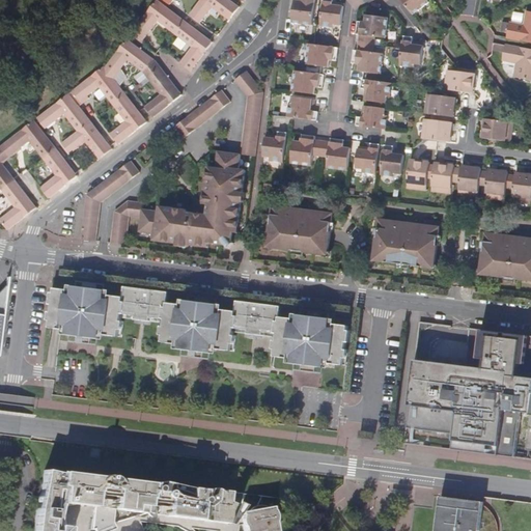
[(177,31),(185,22),(157,0),(140,22),(150,30),(158,21),(160,18),(177,31)]
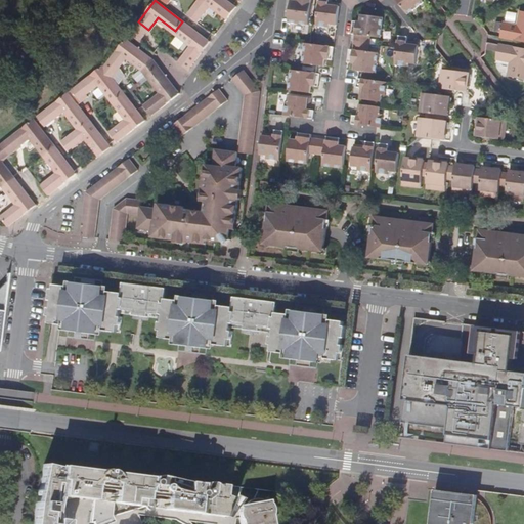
[(228,18),(236,7),(233,5),(226,0),(198,0),(187,15),(198,23),(209,8),(211,5),(228,18)]
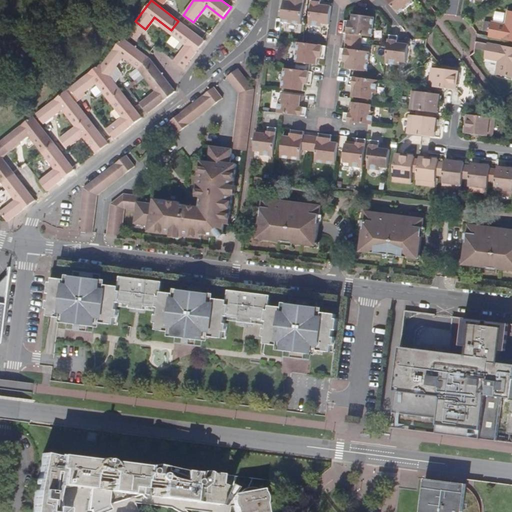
[(284,2),(281,23),(301,26),(304,0),(295,0),(296,3),(292,3),(284,2)]
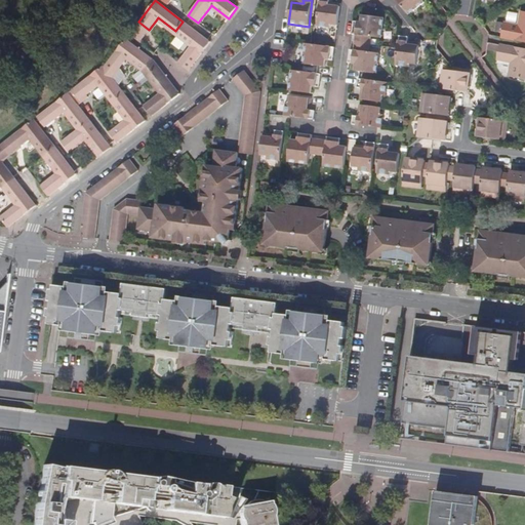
[(327,3),(327,0),(318,0),(315,27),(329,29),(329,26),(336,27),(338,8),(327,6),(327,3)]
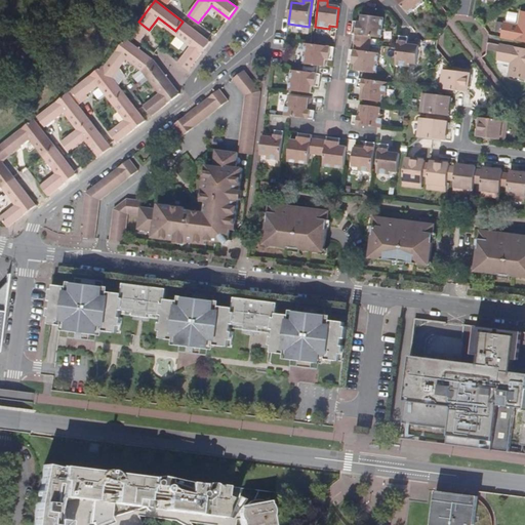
[(395,0),(408,16),(425,4),(420,0),(395,0)]
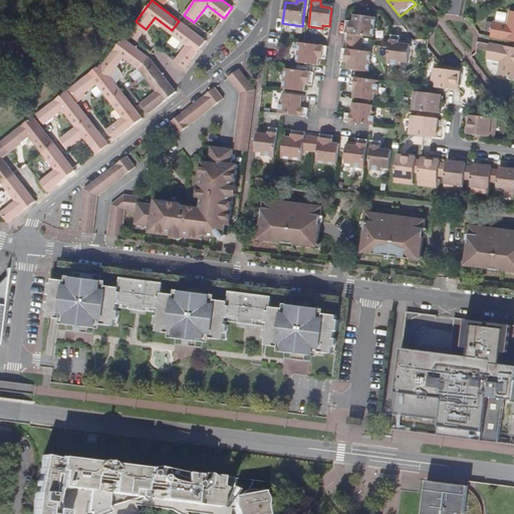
[(222,21),(224,18),(207,5),(205,8),(222,21)]
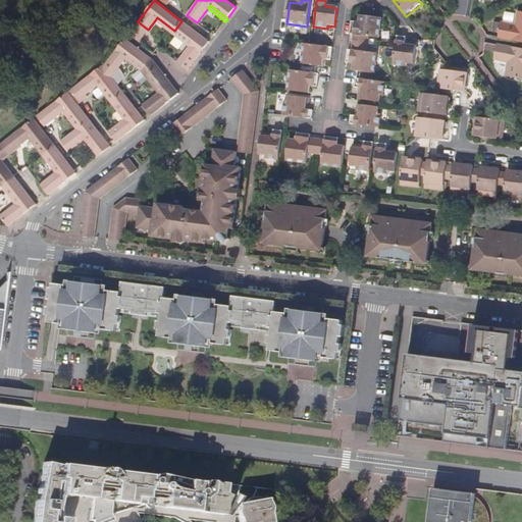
[(521,42),(521,12),(518,11),(515,27),(501,23),(499,38),(521,42)]
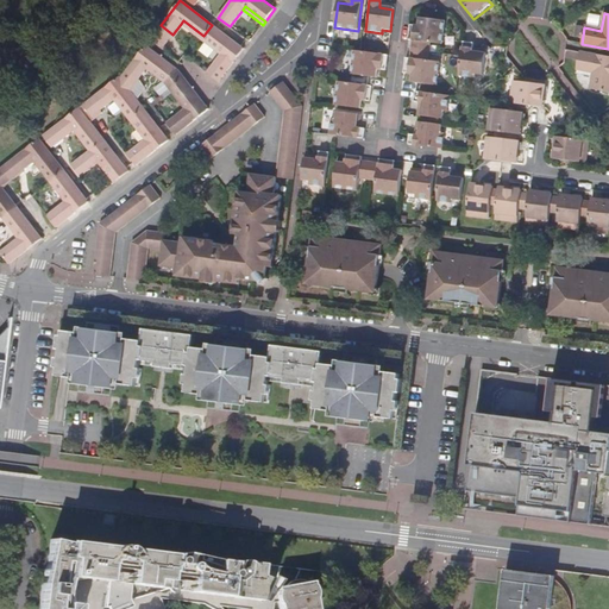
[(410,51),(428,54),(429,45),(441,46),(444,22),(419,19),(418,27),(416,32),(408,31),(407,42),(412,43),(410,51)]
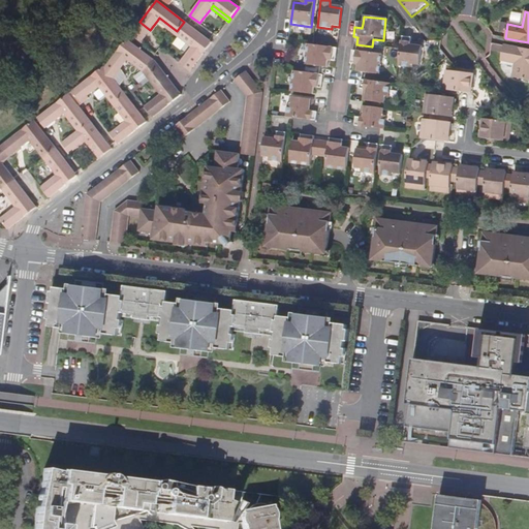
[(174,34),(177,31),(159,18),(157,21),(174,34)]
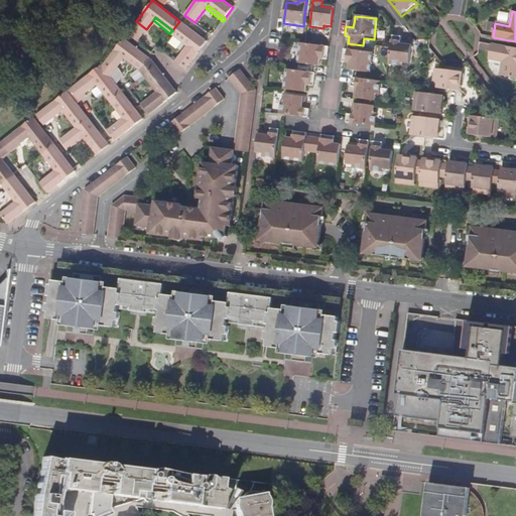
[(136,21),(129,31),(138,38),(146,29),(136,21)]
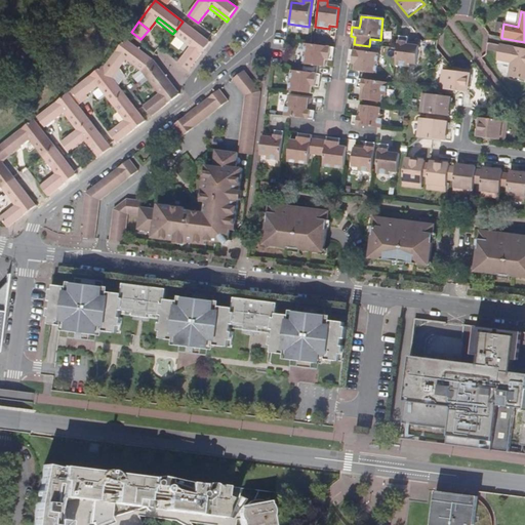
[(177,63),(189,71),(210,42),(207,40),(183,22),(175,31),(193,45),(190,47),(177,63)]
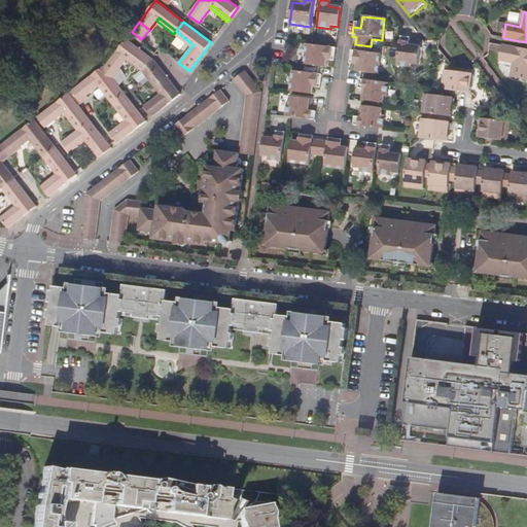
[(173,34),(190,47),(194,45),(176,31),(173,34)]
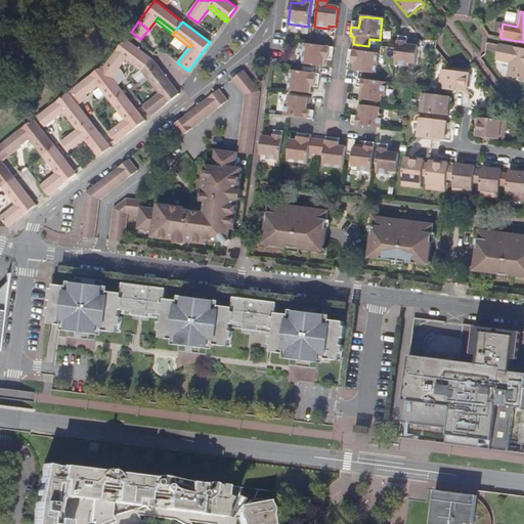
[(398,37),(396,49),(394,67),(408,69),(408,66),(416,67),(418,47),(406,46),(407,43),(407,39),(398,37)]
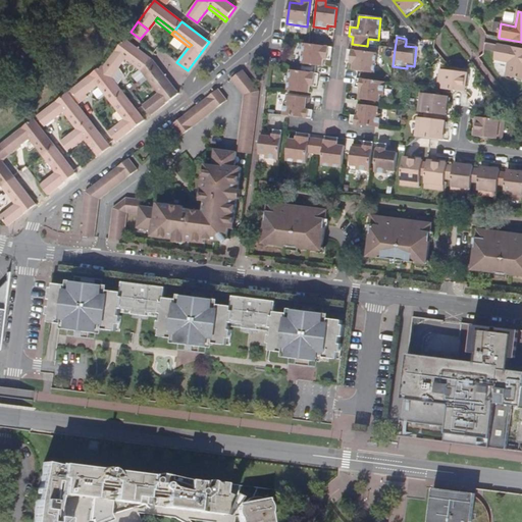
[(103,67),(116,85),(122,75),(117,68),(124,60),(126,57),(145,69),(152,60),(124,39),(107,61),(103,67)]
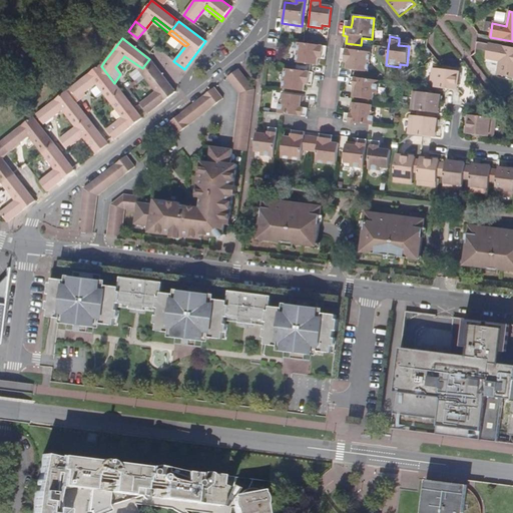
[(341,50),(340,58),(347,60),(347,64),(346,71),(367,73),(370,53),(360,52),(361,45),(346,43),(345,50),(341,50)]
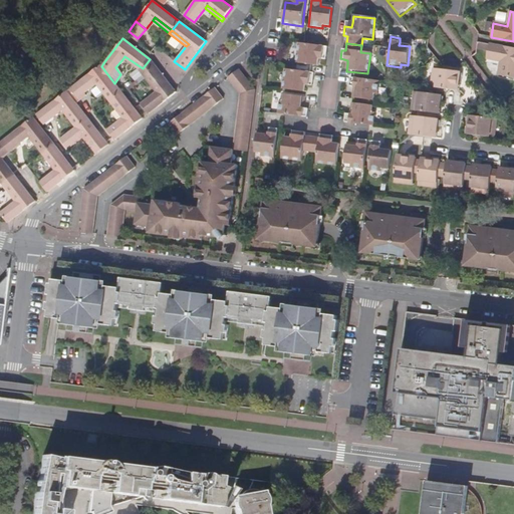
[(325,56),(326,47),(302,44),(297,44),(295,64),(316,66),(317,60),(318,56),(325,56)]
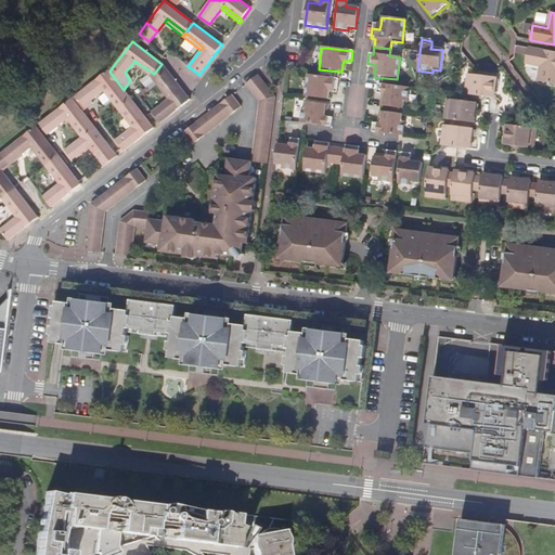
[(554,53),(528,48),(525,63),(540,66),(538,81),(554,85),(554,53)]
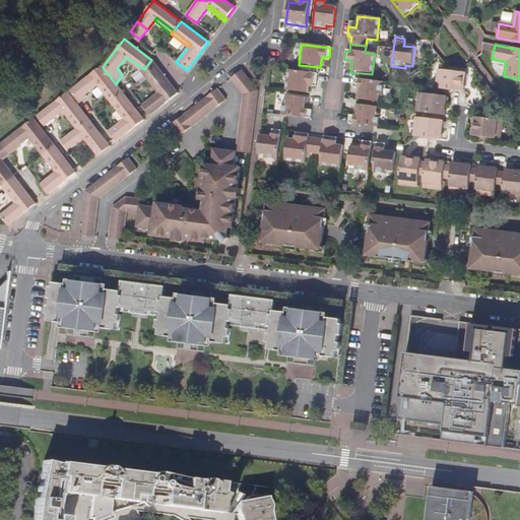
[(141,73),(144,69),(126,57),(124,60),(141,73)]
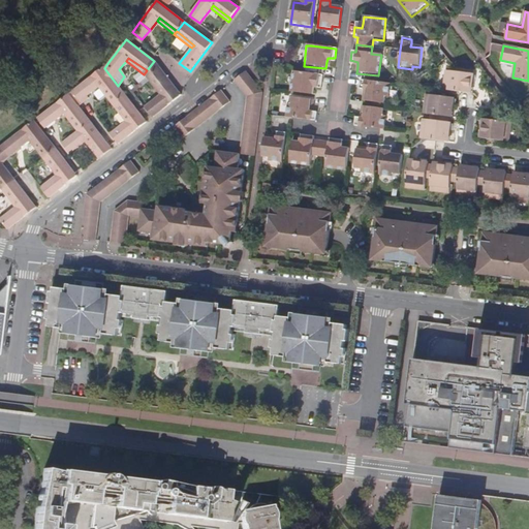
[(114,102),(124,94),(118,86),(104,68),(102,66),(81,83),(90,93),(97,87),(100,85),(114,102)]
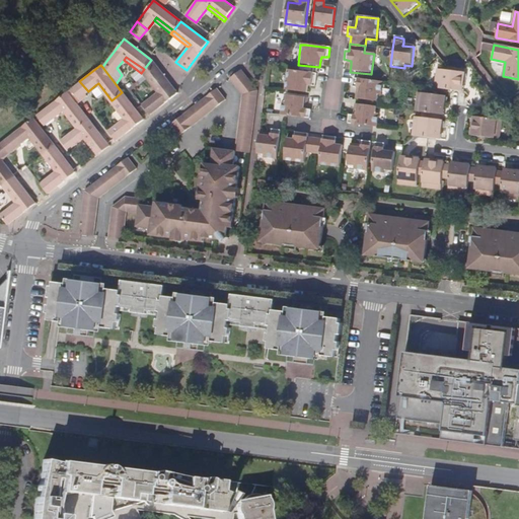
[(142,104),(147,112),(150,115),(177,93),(173,87),(156,66),(147,73),(159,90),(157,93),(142,104)]
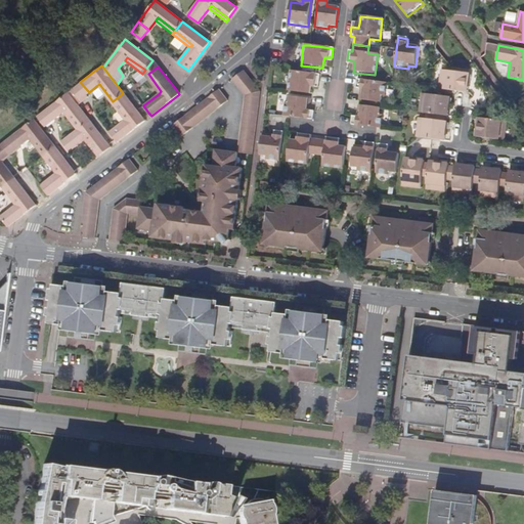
[(439,89),(455,91),(466,92),(468,81),(470,81),(471,76),(469,75),(469,73),(441,70),(439,89)]
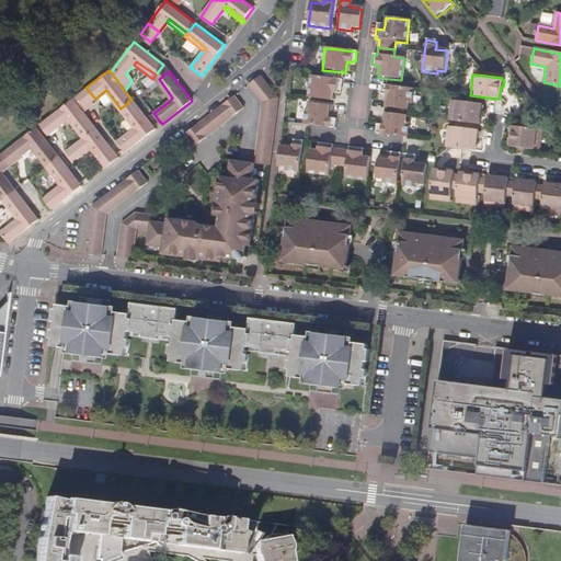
[(260,77),(249,86),(262,103),(254,159),(254,163),(268,165),(277,98),(260,77)]
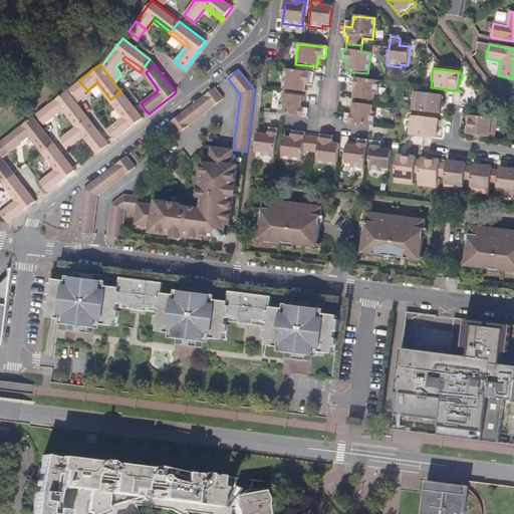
[(313,74),(285,70),(282,90),(303,92),(305,85),(305,81),(312,82),(313,74)]
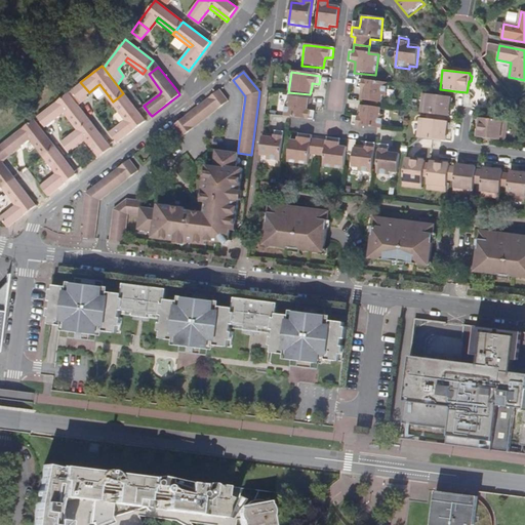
[(149,74),(146,77),(159,94),(161,91),(149,74)]
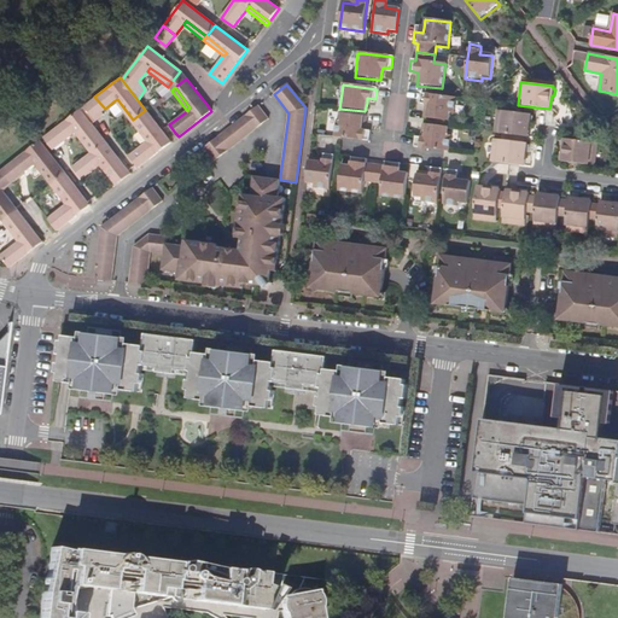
[(455,99),(420,94),(419,105),(424,105),(427,106),(426,120),(448,122),(449,115),(453,115),(455,99)]
